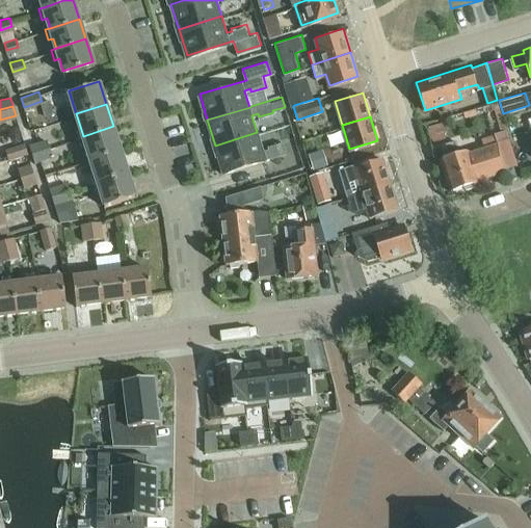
[(425,126),(426,136),(444,133),(442,123),(425,126)]
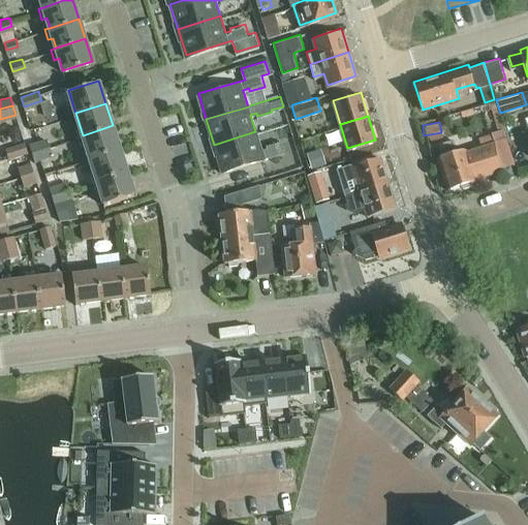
[(89,158),(120,148),(113,125),(83,135),(89,158)]
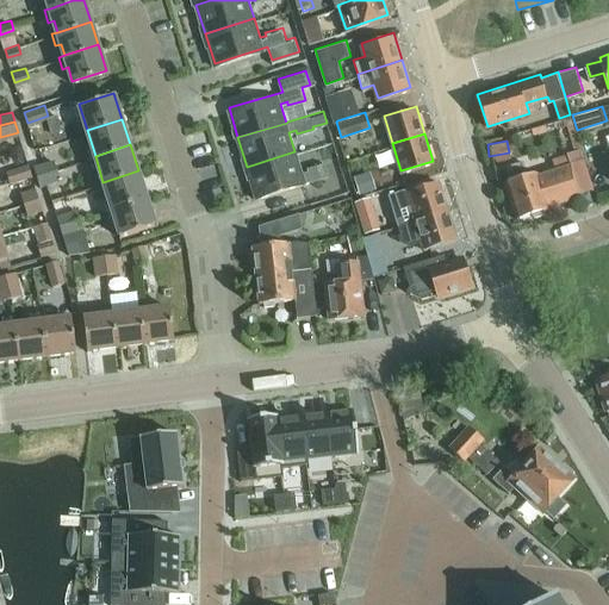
[(503,181),(515,219),(530,214),(539,217),(547,213),(548,209),(550,209),(548,205),(582,194),(578,184),(589,180),(578,148),(567,151),(571,163),(539,174),(538,170),(528,174),(523,158),(505,164),(510,179),(503,181)]
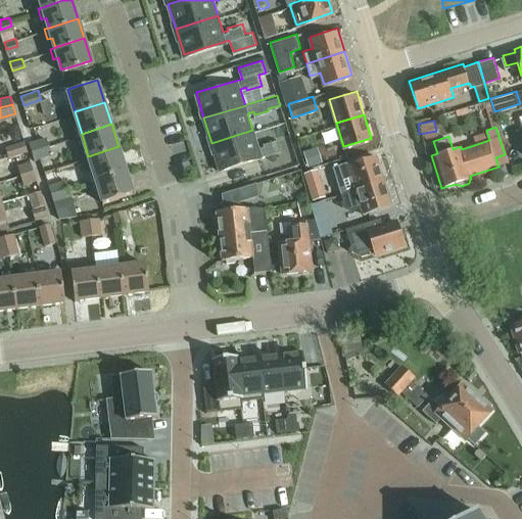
[(252,130),(211,143),(219,168),(280,149),(277,138),(263,142),(263,145),(257,147),(252,130)]
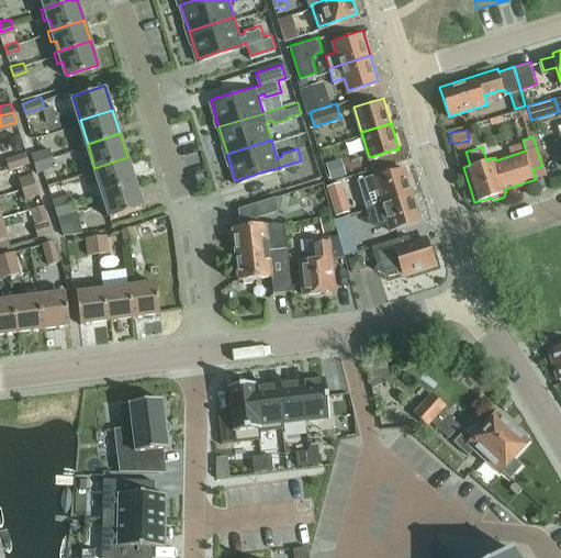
[(52,155),(49,146),(31,152),(34,160),(52,155)]
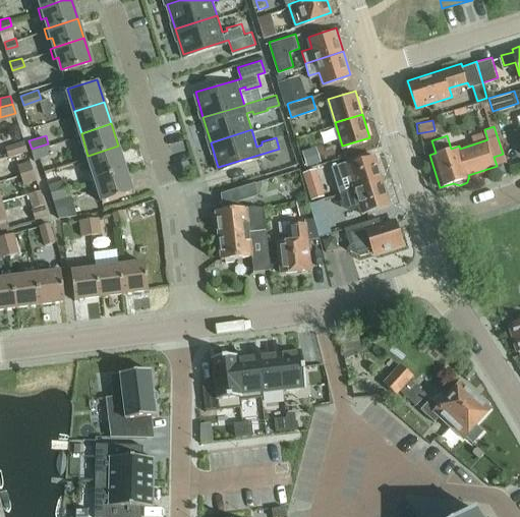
[(7,155),(26,149),(23,140),(4,147),(7,155)]
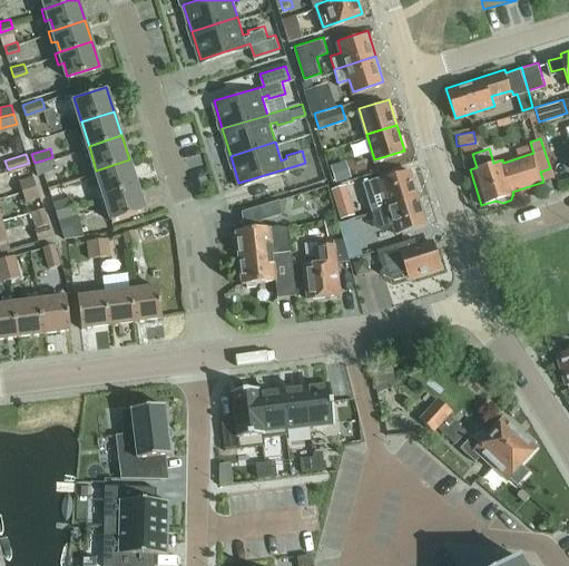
[(56,166),(52,157),(35,163),(37,173),(41,171),(56,166)]
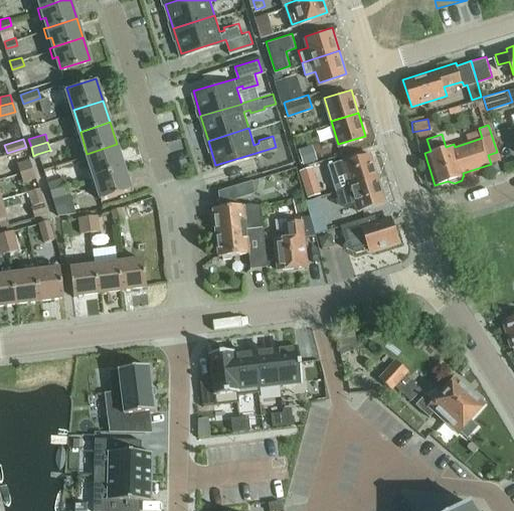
[(87,154),(94,175),(123,166),(117,144),(87,154)]
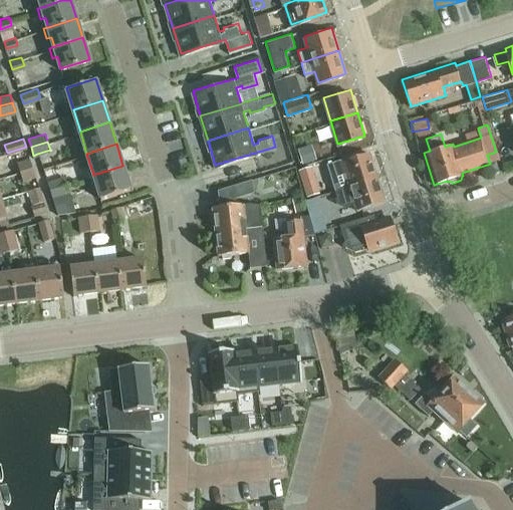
[(350,183),(376,175),(369,151),(343,159),(350,183)]
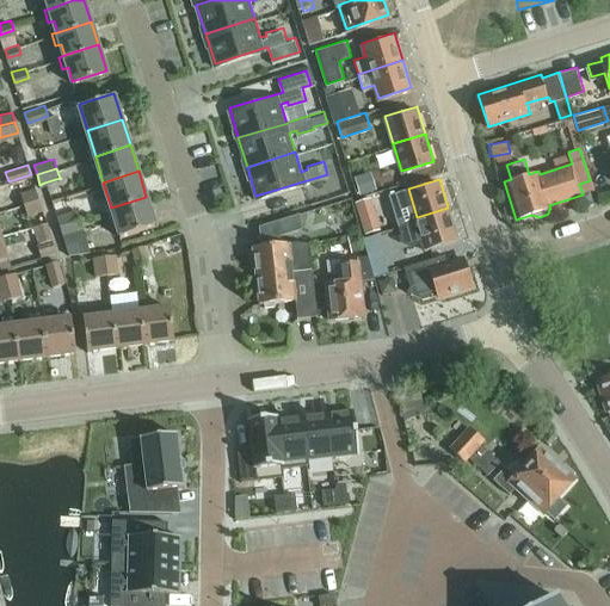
[(0,190),(0,202),(17,198),(13,186),(0,190)]
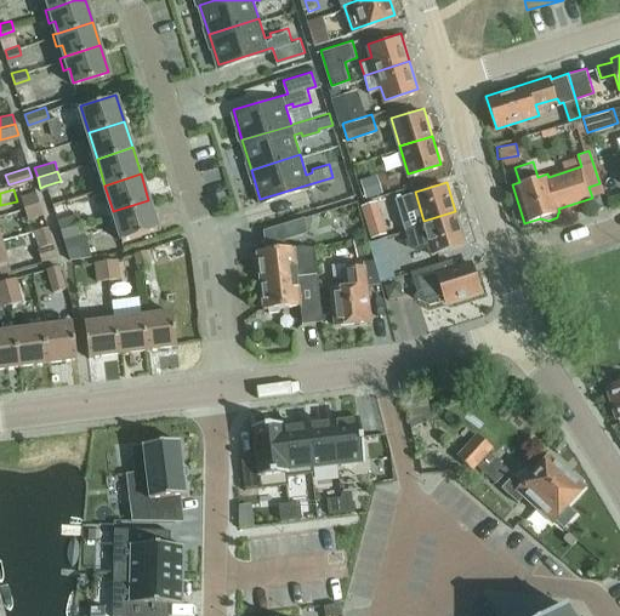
[(23,203),(38,199),(35,190),(21,194),(23,203)]
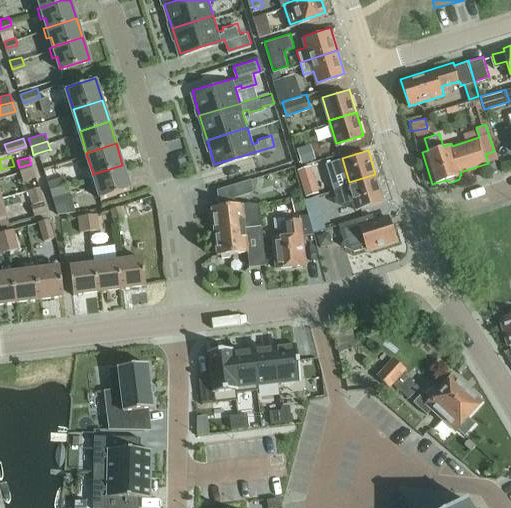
[(31,164),(19,167),(22,178),(34,174),(31,164)]
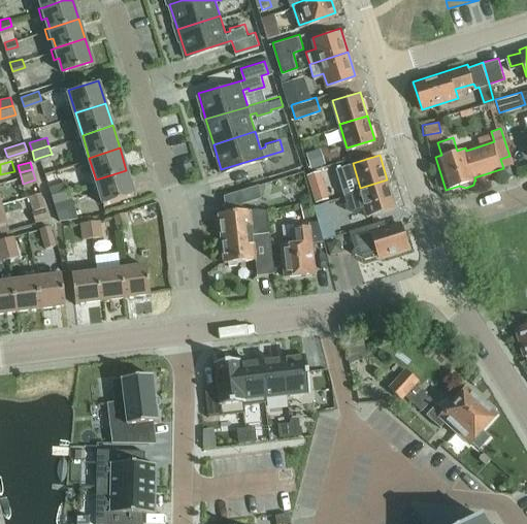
[(324,183),(320,169),(306,173),(310,187),(324,183)]
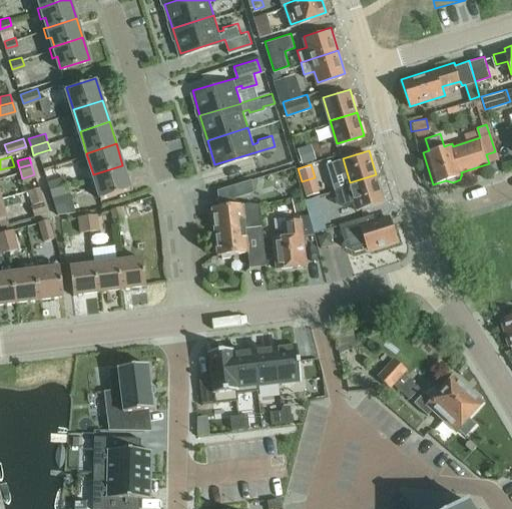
[(122,165),(93,174),(100,196),(129,187),(122,165)]
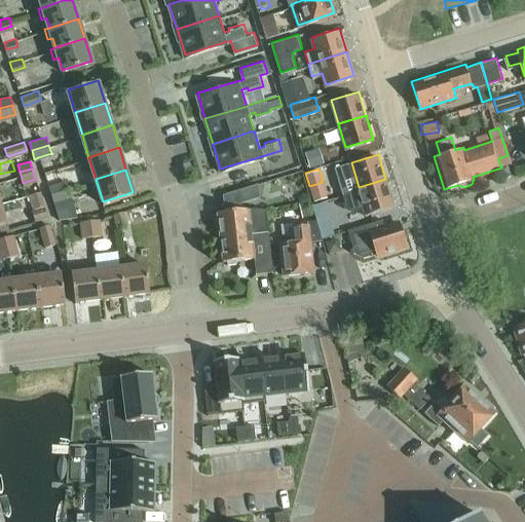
[(260,203),(303,194),(299,176),(256,185),(260,203)]
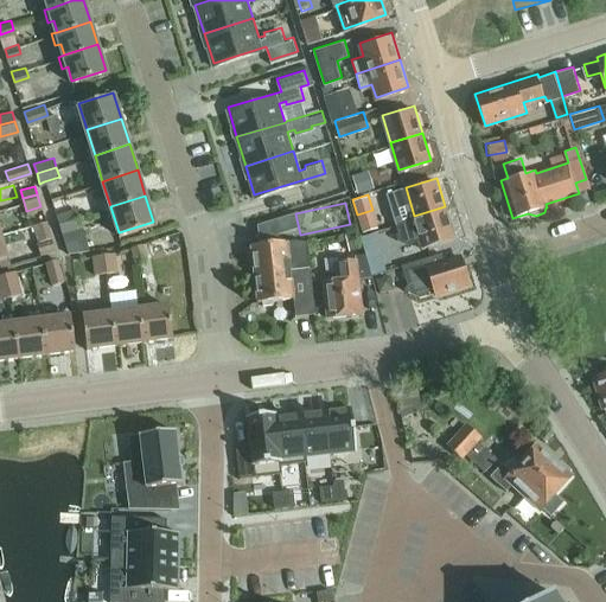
[(58,223),(80,217),(76,206),(55,212),(58,223)]
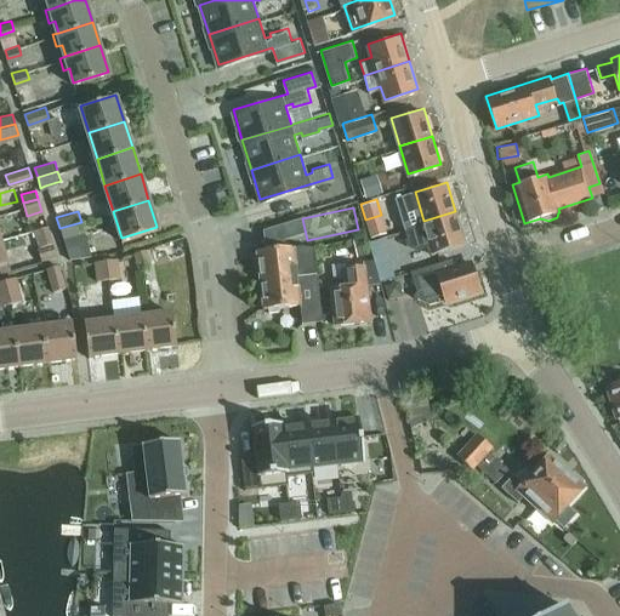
[(417,245),(430,241),(433,251),(465,241),(455,211),(424,221),(424,222),(405,228),(409,241),(417,245)]
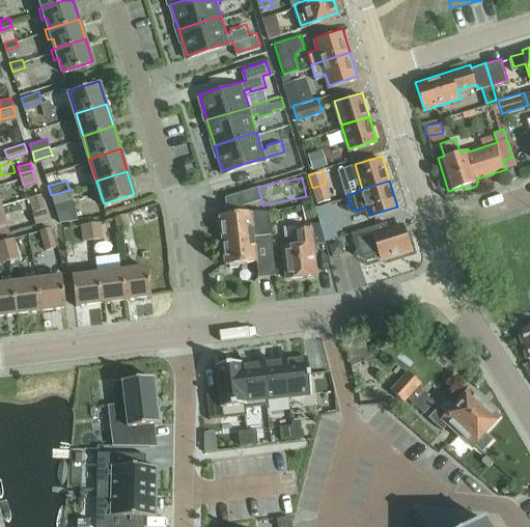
[(70,190),(51,195),(54,203),(73,197),(70,190)]
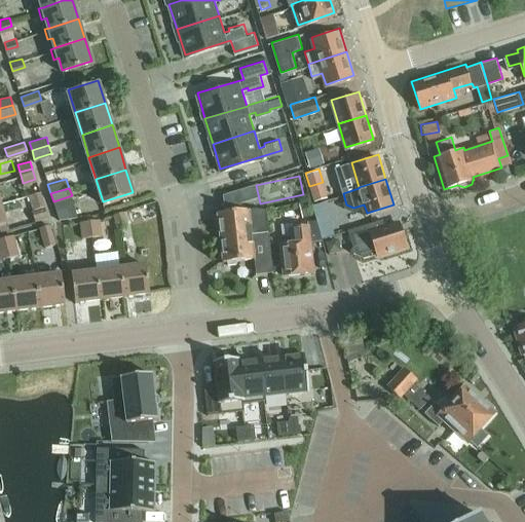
[(225,210),(240,208),(240,201),(238,188),(232,190),(223,193),(225,210)]
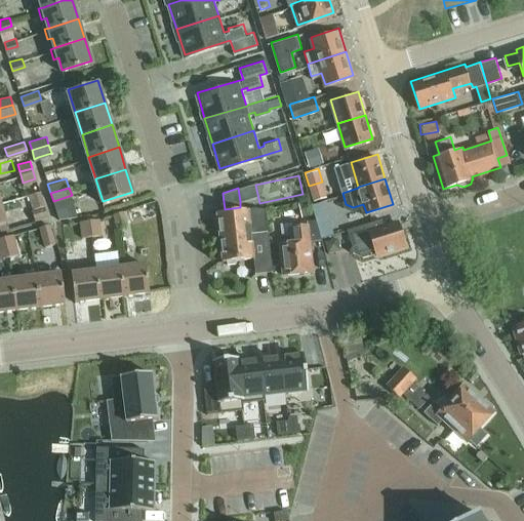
[(31,215),(28,200),(4,205),(7,221),(31,215)]
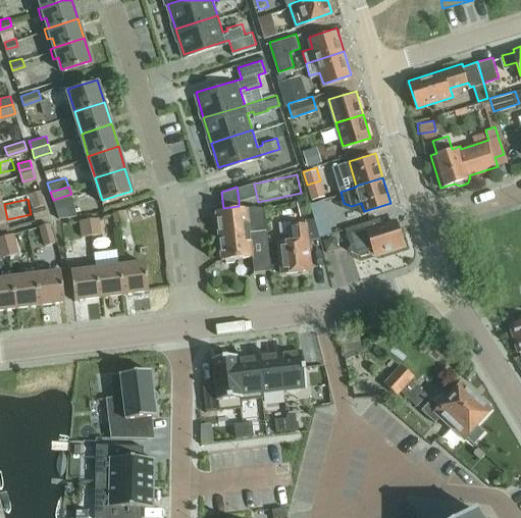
[(34,217),(46,213),(43,204),(31,208),(34,217)]
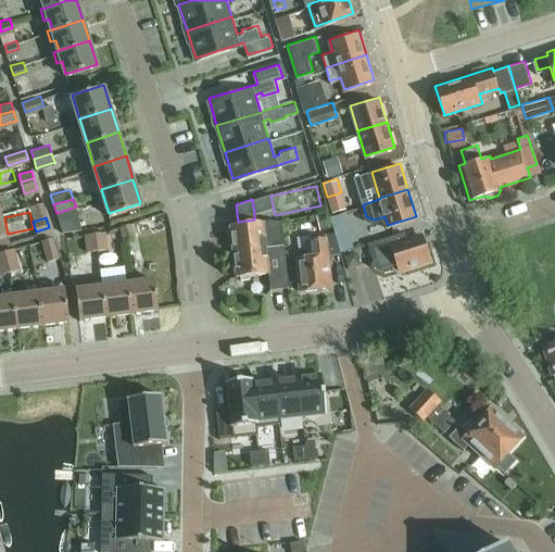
[(262,218),(230,223),(232,249),(270,243),(270,245),(282,243),(281,233),(269,235),(264,236),(262,218)]
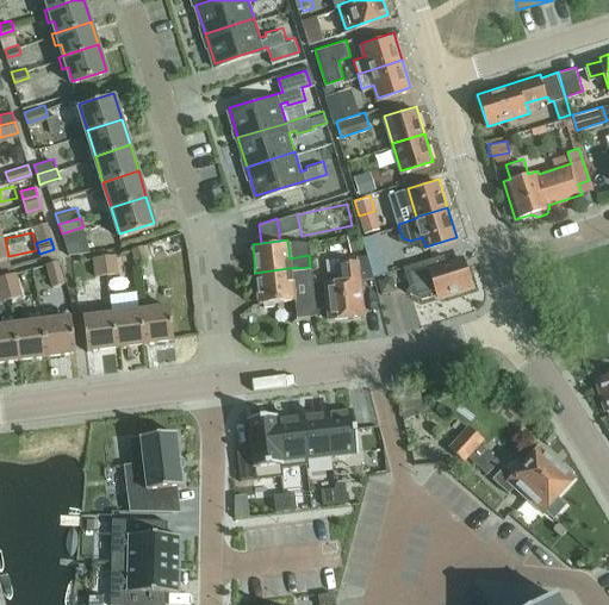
[(148,261),(147,260),(142,244),(132,247),(138,264),(148,261)]
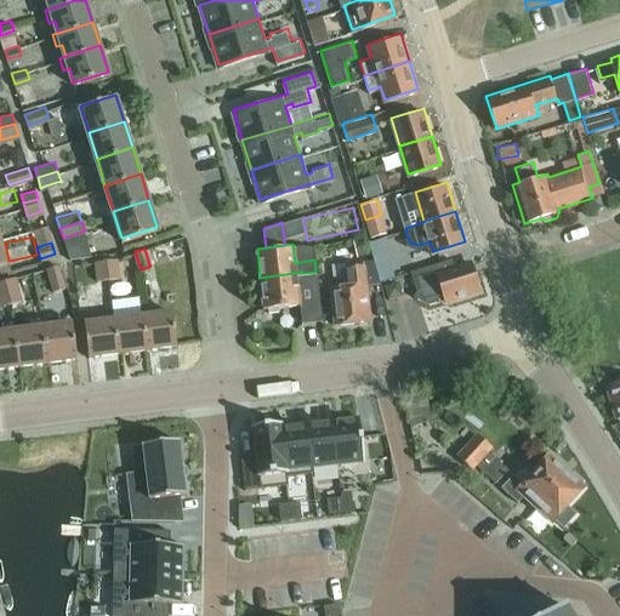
[(430,302),(445,297),(445,298),(479,287),(471,260),(455,264),(453,256),(411,269),(417,287),(414,295),(430,302)]
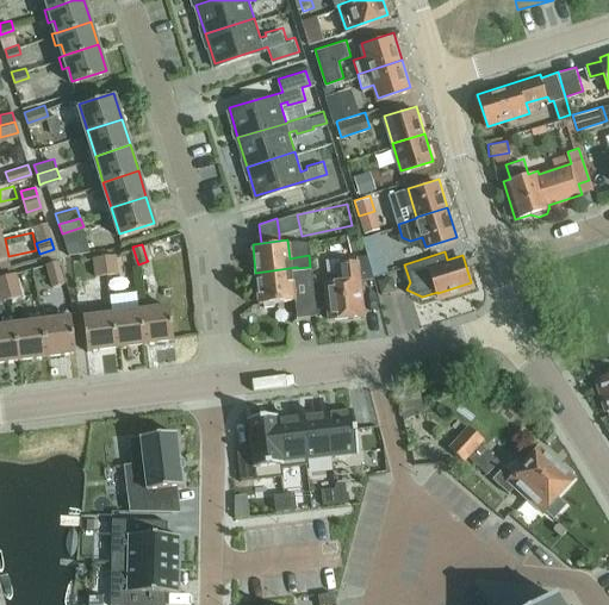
[(105,254),(107,272),(118,270),(116,253),(105,254)]
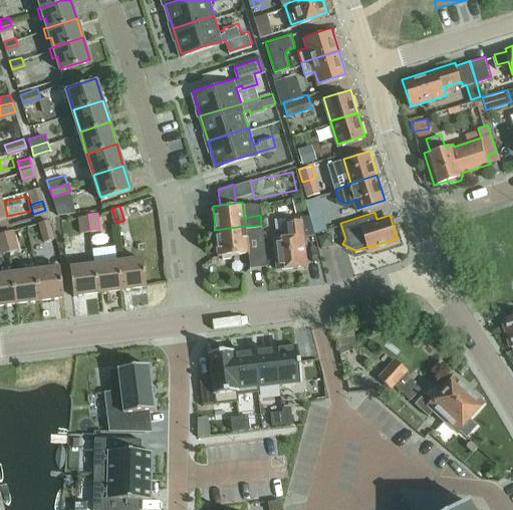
[(80,231),(90,229),(88,214),(78,216),(80,231)]
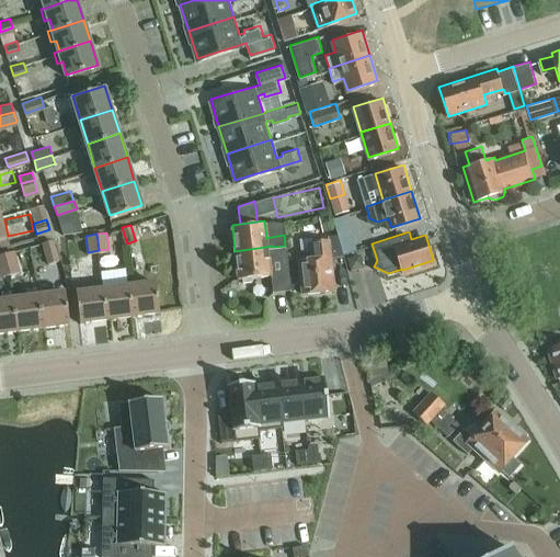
[(334,287),(332,257),(344,254),(339,234),(328,235),(328,237),(312,239),(315,258),(299,259),(303,291),(334,287)]
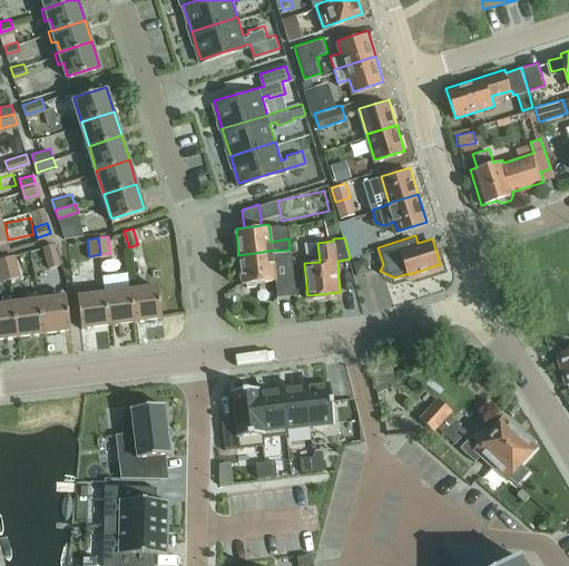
[(54,242),(43,245),(49,266),(59,263),(54,242)]
